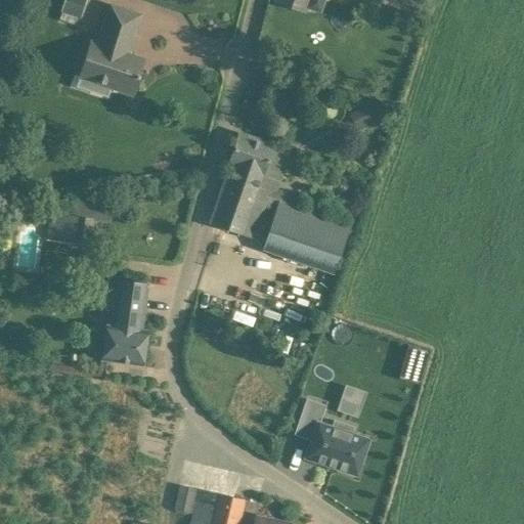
[(81,18),(86,0),(63,0),(60,12),(61,12),(75,17),(81,18)]
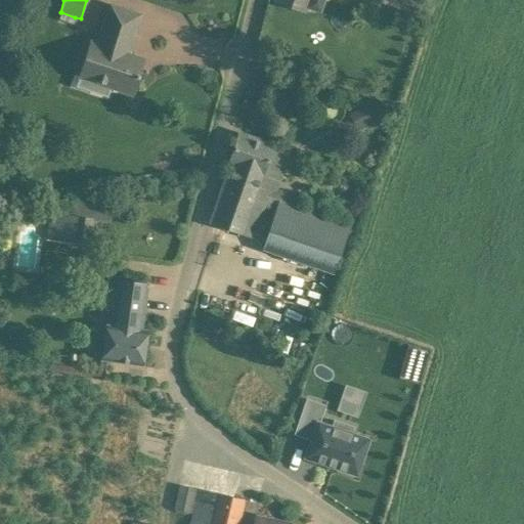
[(276,0),(276,2),(305,11),(306,8),(308,0),(276,0)]
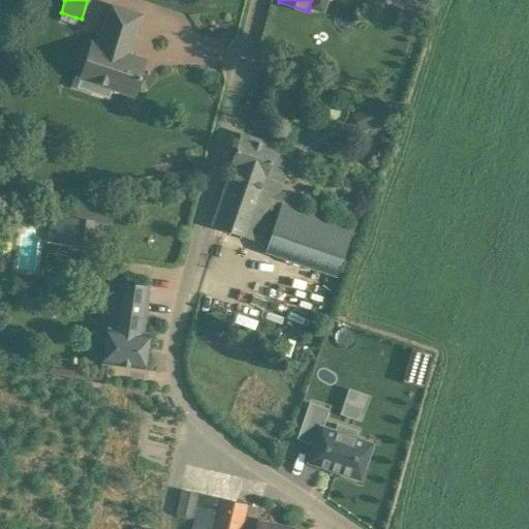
[(132,95),(141,71),(144,60),(127,55),(141,16),(109,5),(96,42),(90,40),(79,78),(95,83),(92,93),(107,98),(111,88),(132,95)]
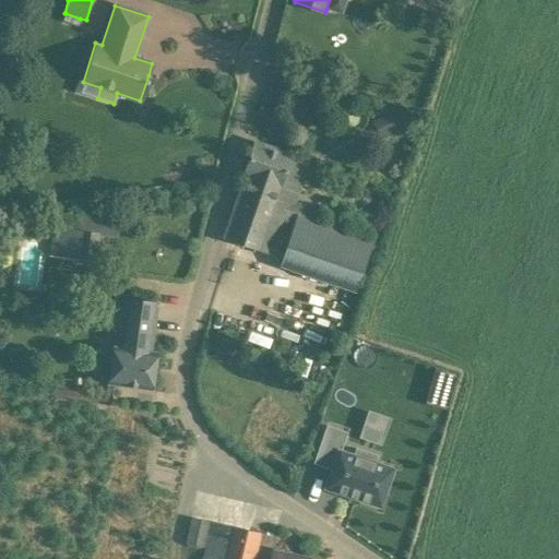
[(378,118),(390,135),(405,126),(394,107),(378,118)]
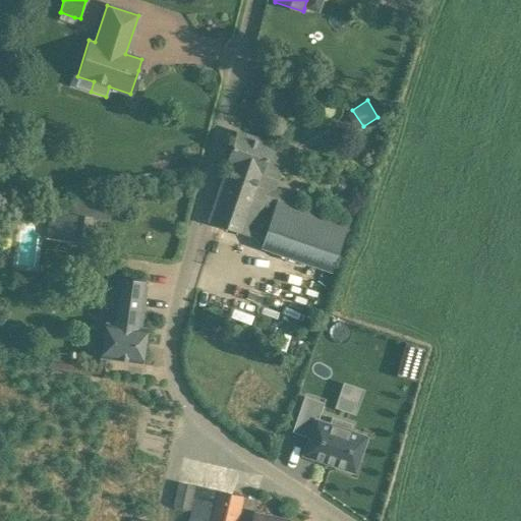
[(288,152),(274,147),(274,146),(237,132),(227,163),(229,164),(209,222),(248,235),(249,232),(265,237),(279,198),(294,205),(298,194),(275,187),(279,177),(288,152)]
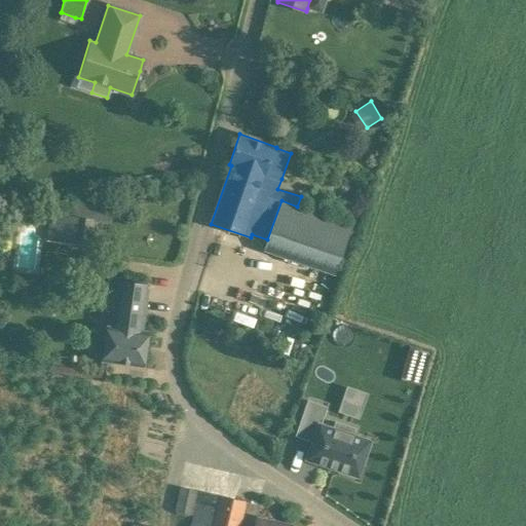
[(96,221),(73,218),(69,245),(91,248),(96,221)]
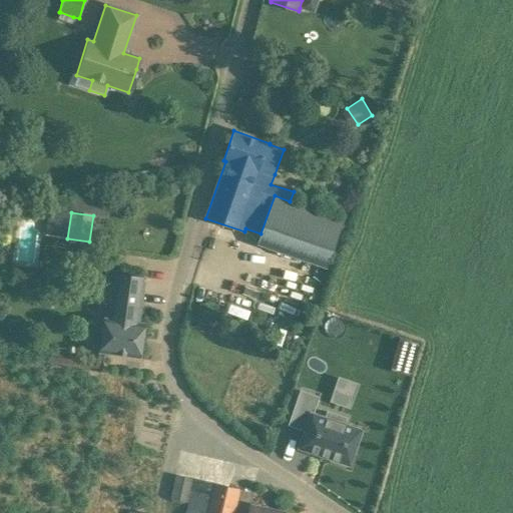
[(137,323),(144,278),(115,273),(109,317),(103,316),(96,352),(139,358),(144,324),(137,323)]
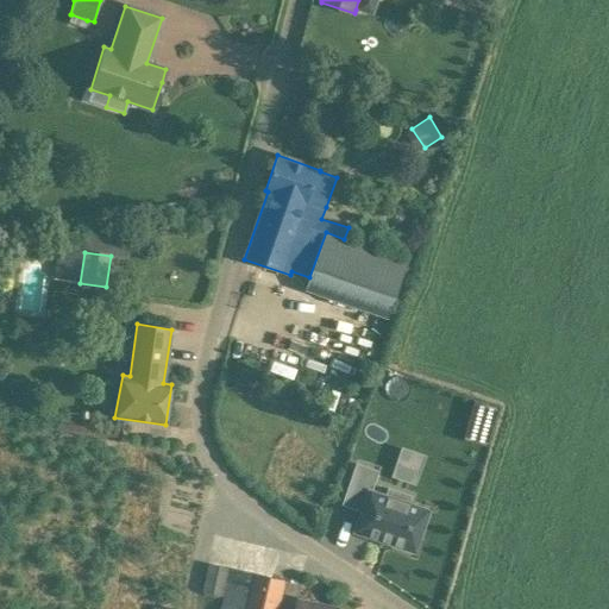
[(473,403),(470,416),(494,424),(497,408),(473,401),(472,402),(473,403)]
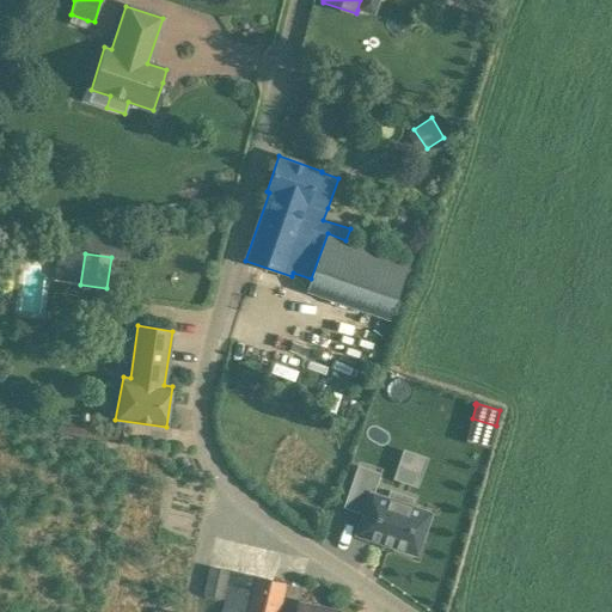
[(393,481),(421,485),(427,454),(399,450),(393,481)]
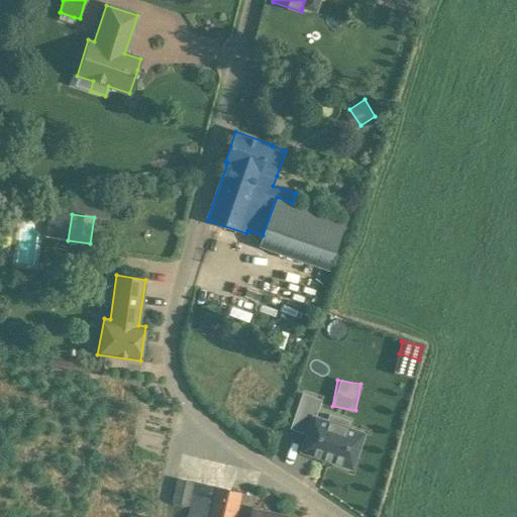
[(307,435),(301,452),(350,470),(363,435),(345,429),(348,422),(329,416),(326,423),(314,419),(320,401),(302,395),(290,429),(307,435)]
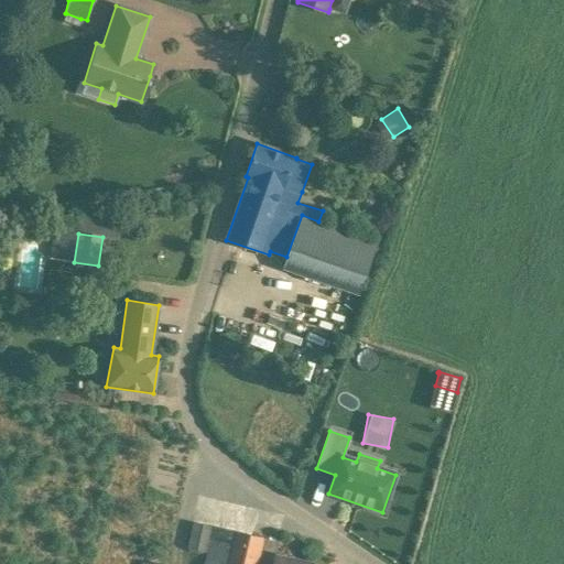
[(205,553),(210,527),(194,522),(188,550),(205,553)]
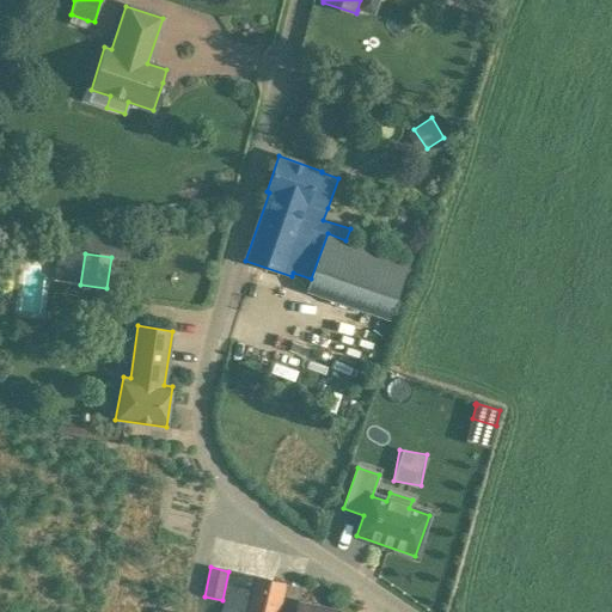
[(337,611),(299,601),(301,588),(283,583),(233,571),(224,611),(337,611)]
